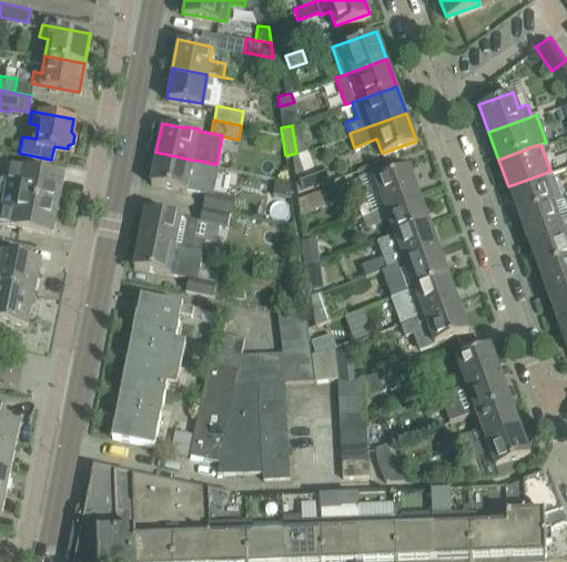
[(155,152),(150,181),(172,185),(185,188),(204,192),(205,188),(212,190),(218,164),(216,164),(214,164),(200,161),(191,160),(155,152)]
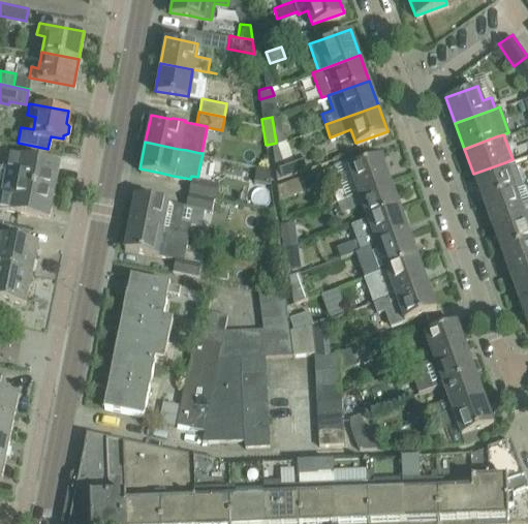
[(276,143),(272,144),(276,178),(305,166),(299,151),(292,154),(281,158),(276,143)]
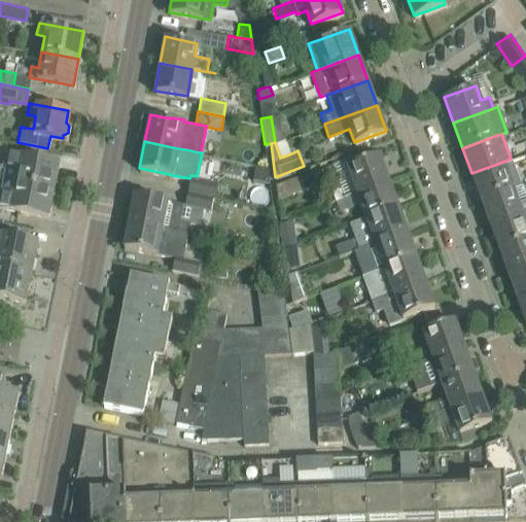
[(58,162),(38,159),(5,151),(3,165),(16,168),(14,181),(53,188),(58,162)]
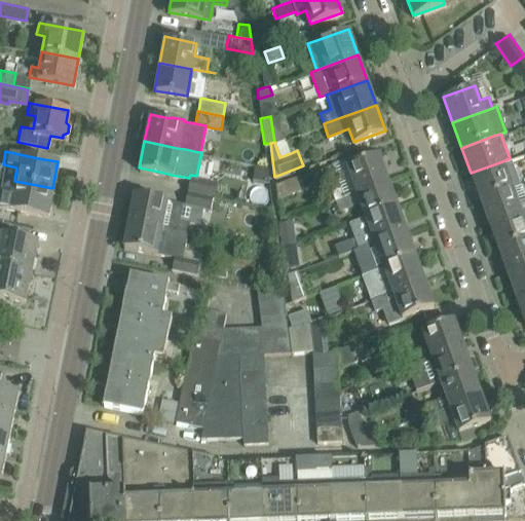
[(330,162),(337,184),(331,187),(334,198),(387,179),(378,153),(355,161),(353,154),(330,162)]
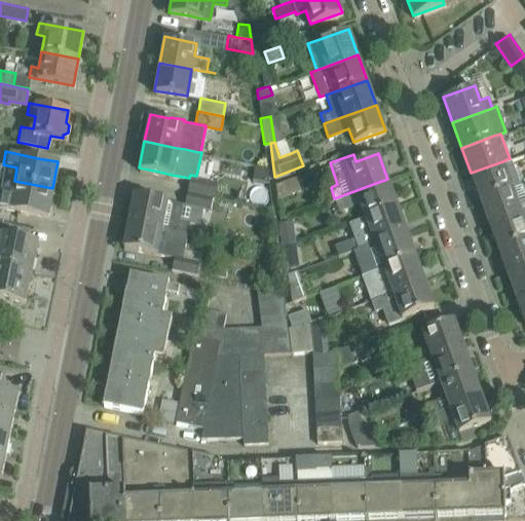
[(502,161),(471,173),(480,197),(511,186),(502,161)]
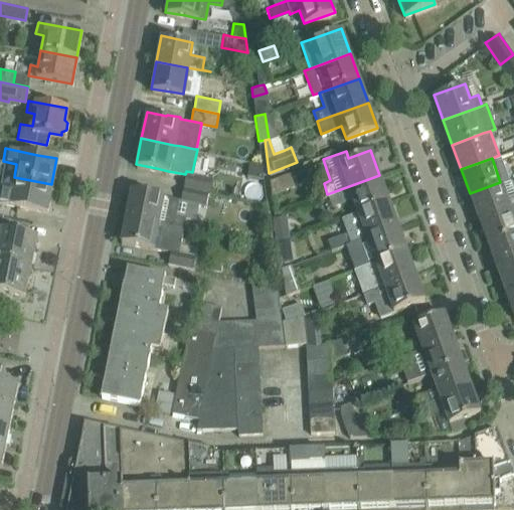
[(249,160),(246,174),(264,177),(262,162),(249,160)]
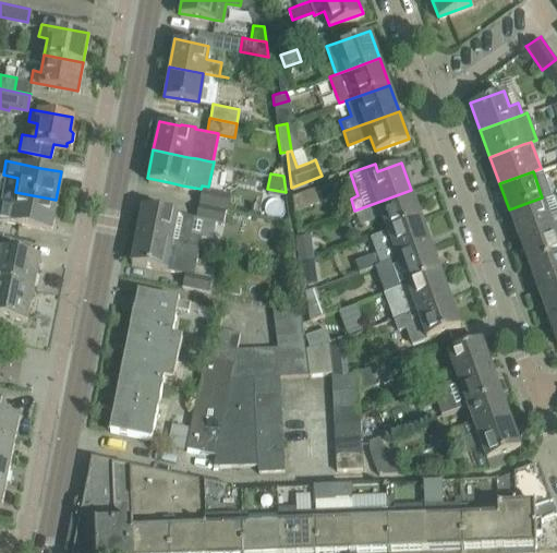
[(246,212),(249,201),(228,196),(229,191),(208,187),(202,185),(201,189),(198,202),(226,207),(246,212)]
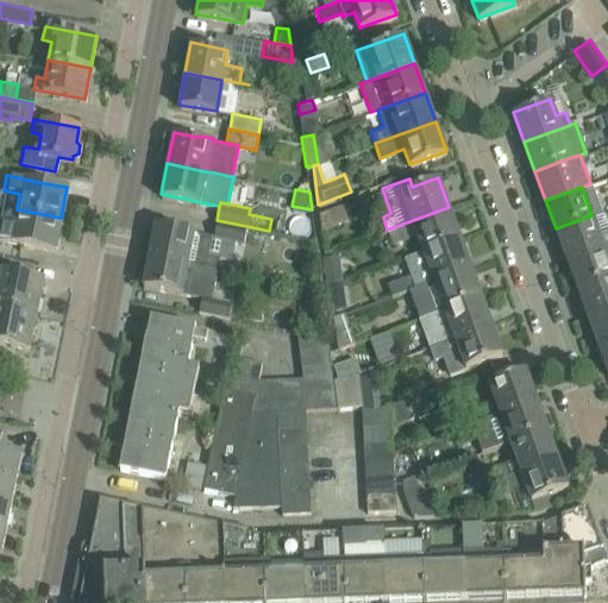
[(320,228),(348,219),(343,202),(318,211),(320,228)]
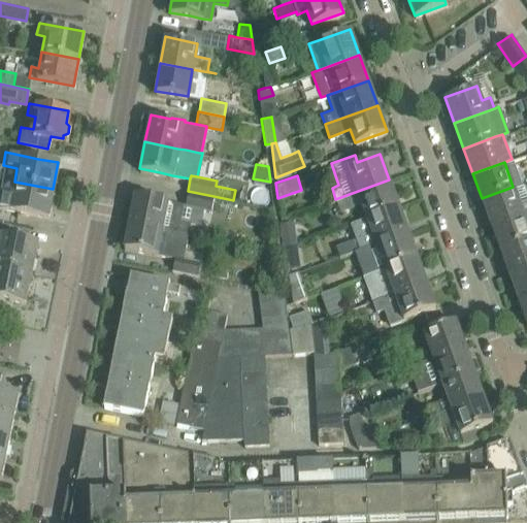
[(398,204),(389,180),(335,199),(339,209),(361,202),(366,217),(398,204)]
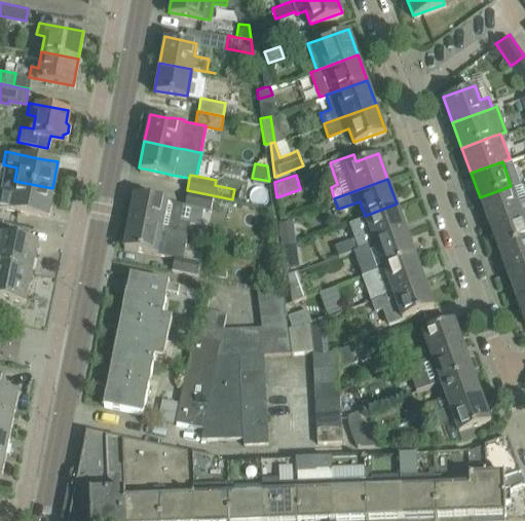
[(14,181),(11,194),(0,191),(0,206),(47,215),(52,188),(14,181)]
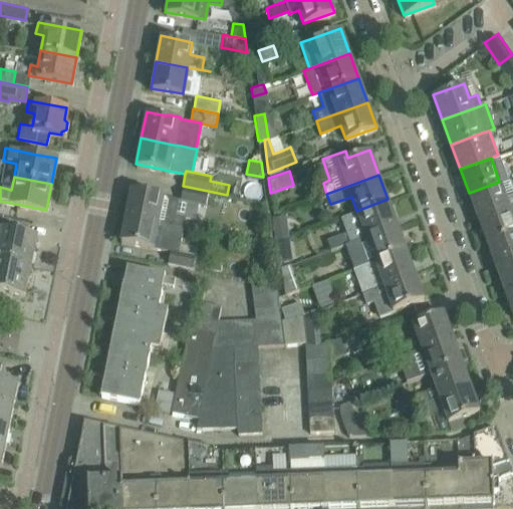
[(499,182),(469,193),(478,218),(512,204),(512,192),(504,195),(499,182)]
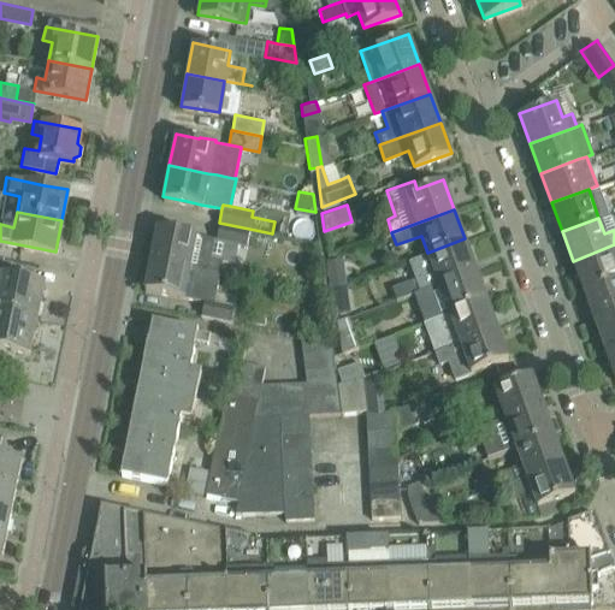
[(219,223),(216,238),(246,244),(247,244),(249,229),(219,223)]
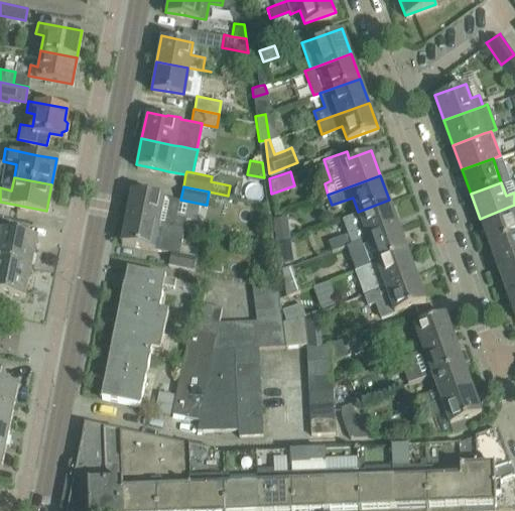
[(185,217),(185,216),(173,214),(177,199),(164,196),(131,188),(126,215),(183,227),(199,229),(201,220),(185,217)]
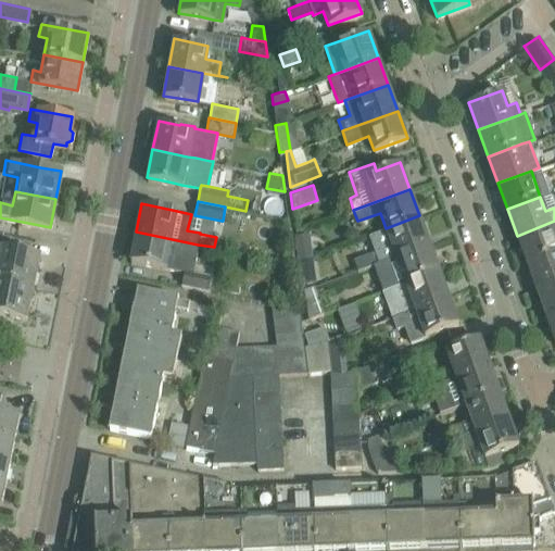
[(375,249),(353,258),(357,268),(373,263),(429,242),(419,215),(386,228),(369,234),(375,249)]
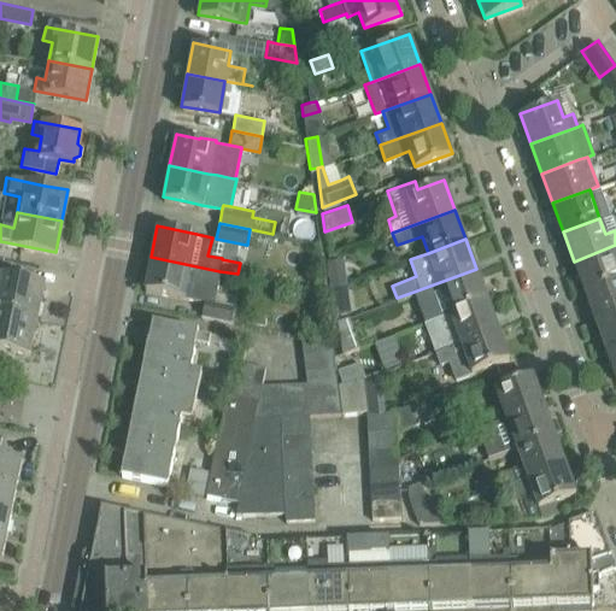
[(615,245),(574,262),(585,291),(615,278),(615,245)]
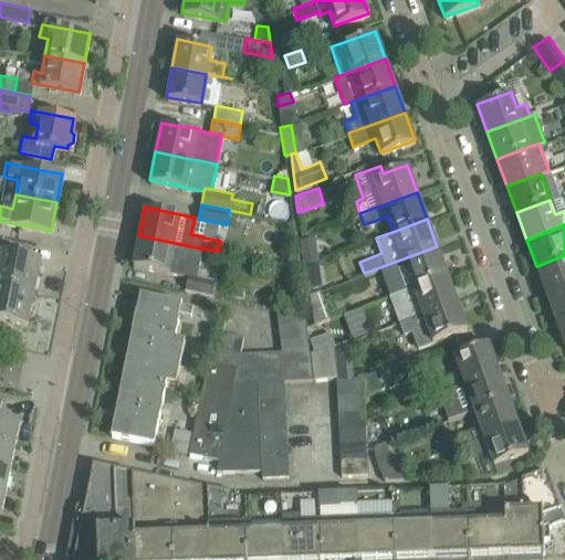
[(0,244),(2,234),(0,233),(0,282),(32,291),(39,259),(0,250),(0,244)]
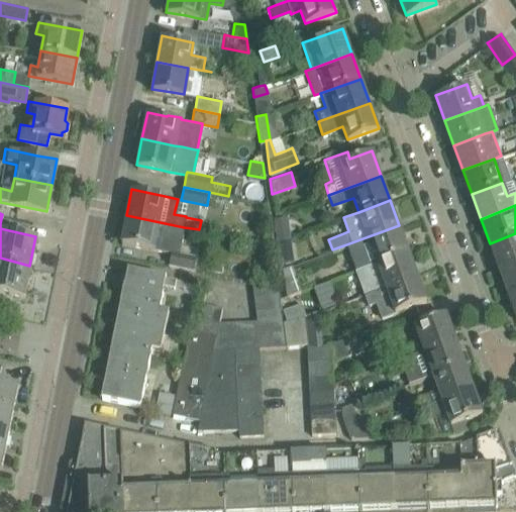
[(121,241),(153,248),(153,247),(167,250),(170,235),(182,237),(184,227),(126,215),(121,241)]
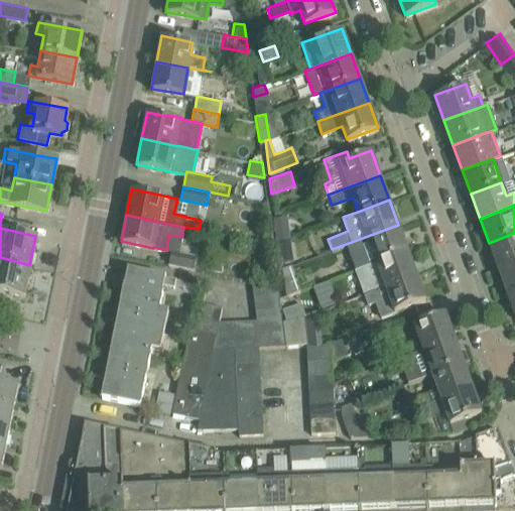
[(398,225),(346,244),(355,268),(406,249),(398,225)]
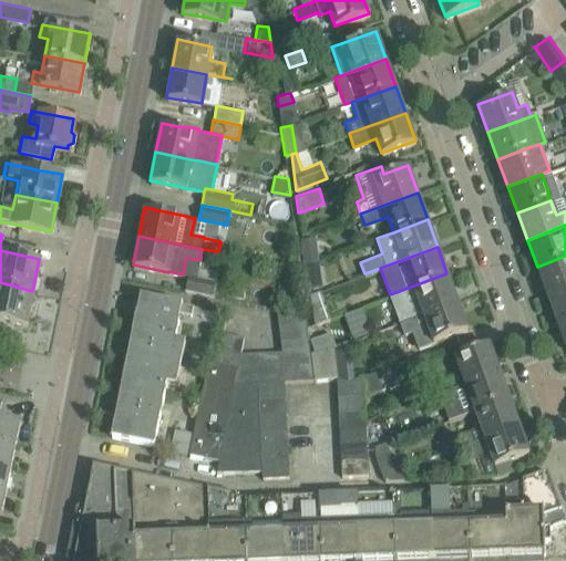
[(315,248),(302,249),(305,265),(317,260),(315,248)]
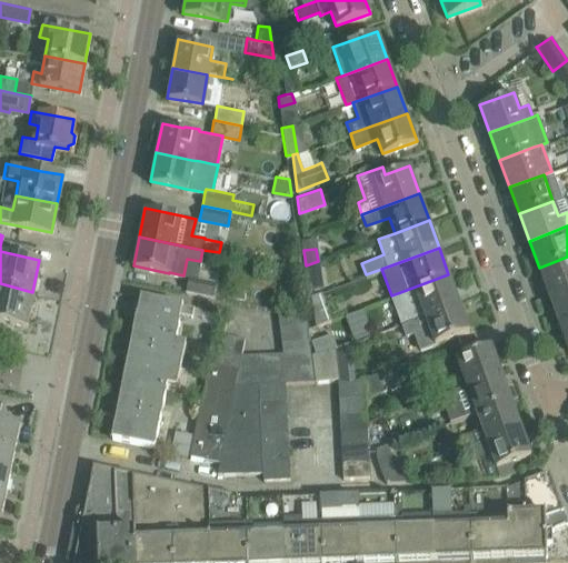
[(567,257),(539,268),(548,295),(567,288),(567,257)]
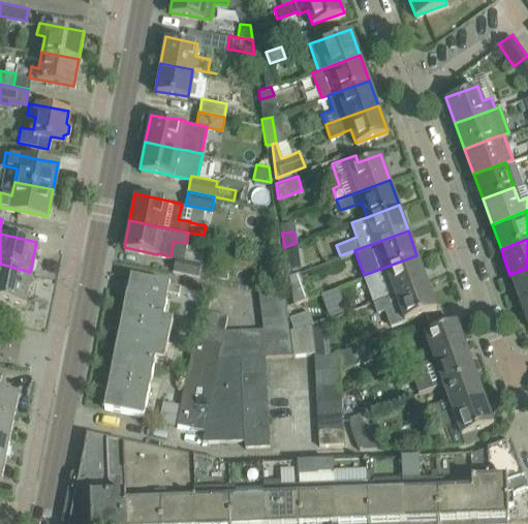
[(296,243),(284,247),(285,256),(297,255),(296,243)]
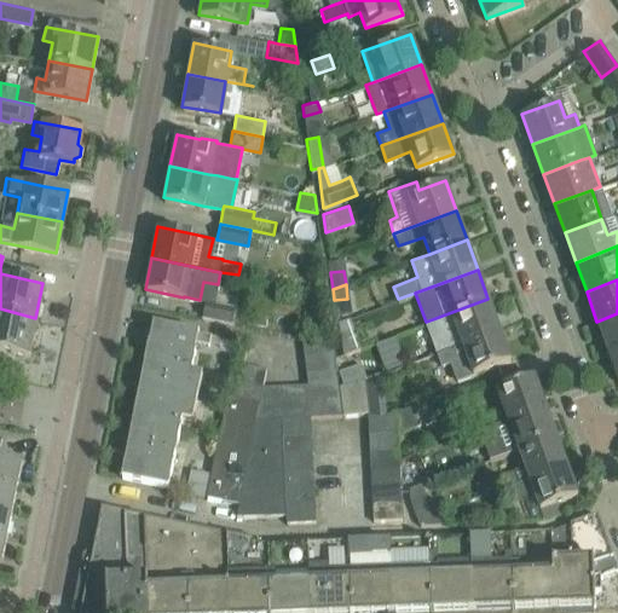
[(498,329),(487,299),(426,322),(435,352),(498,329)]
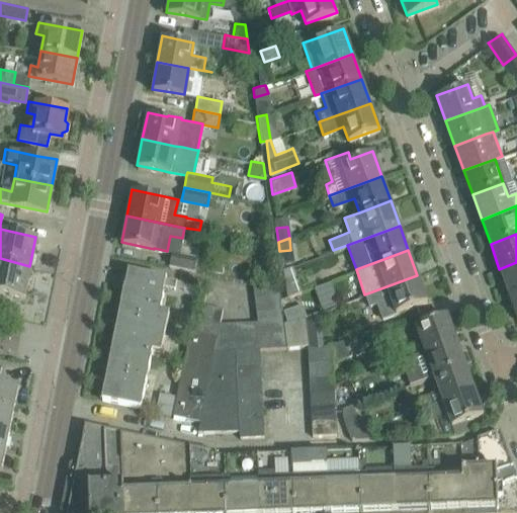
[(169,263),(169,264),(194,269),(195,261),(196,256),(179,253),(171,251),(169,263)]
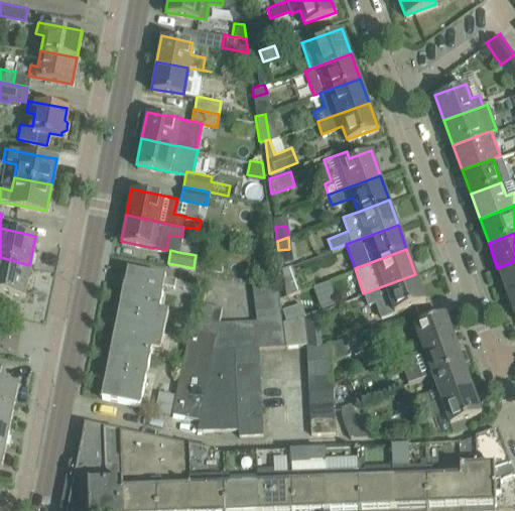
[(0,288),(24,294),(29,265),(0,257),(0,288)]
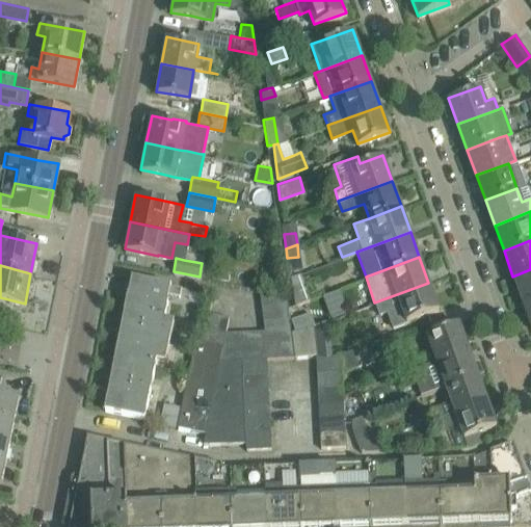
[(530,297),(530,269),(512,277),(522,301),(530,297)]
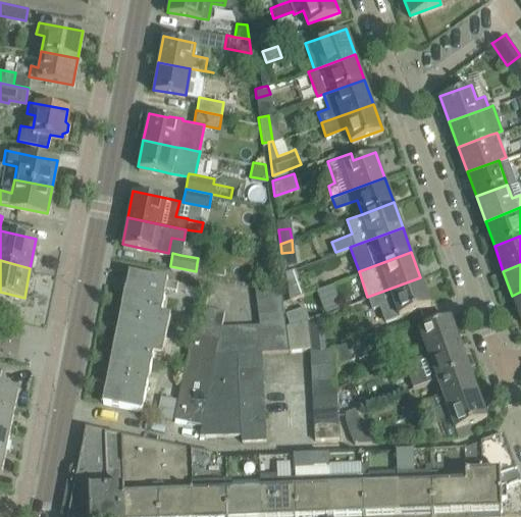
[(283,270),(289,297),(304,292),(294,266),(283,270)]
